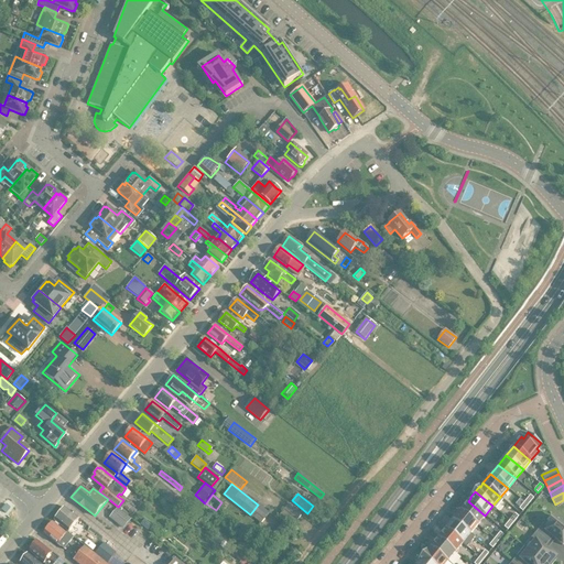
[(524,501),(528,505),(533,498),(530,495),(524,501)]
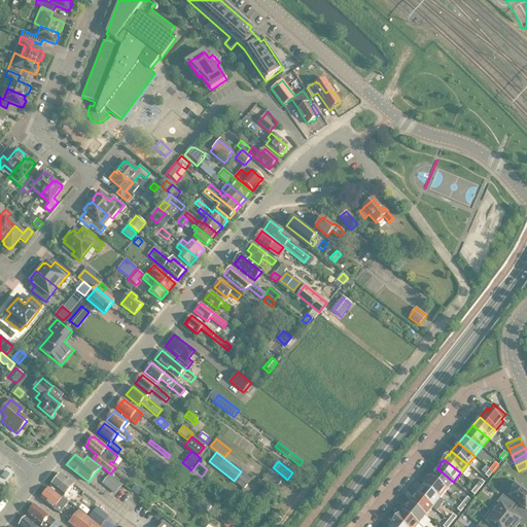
[(437,468),(430,477),(447,490),(453,482),(437,468)]
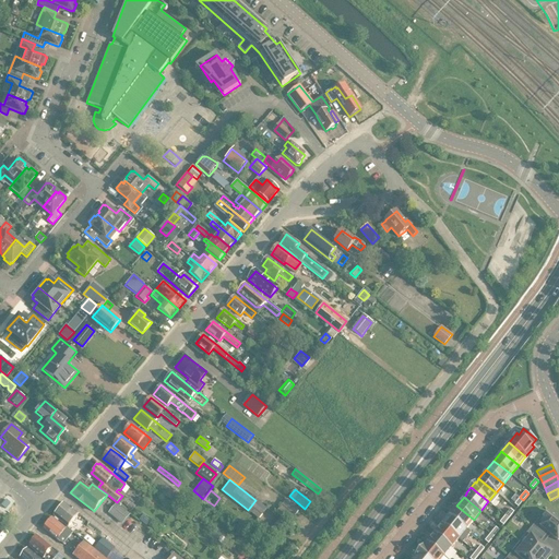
[(523,500),(520,497),(514,503),(518,507),(523,500)]
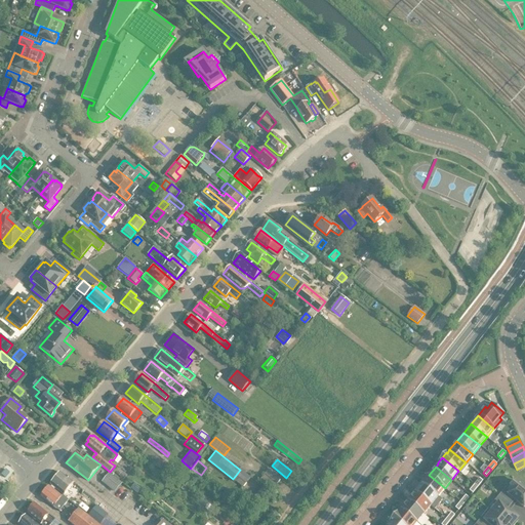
[(265,475),(278,483),(281,478),(269,469),(265,475)]
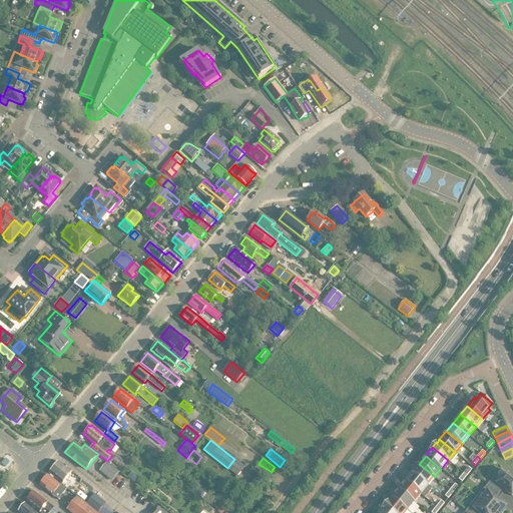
[(72,471),(63,464),(59,461),(49,473),(62,484),(72,471)]
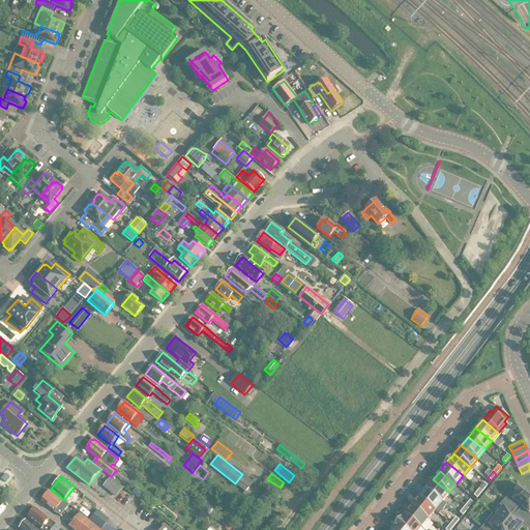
[(102,484),(115,495),(121,488),(109,477),(102,484)]
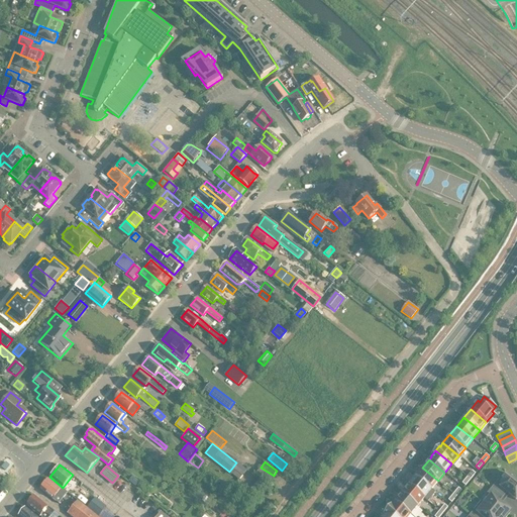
[(229,472),(238,480),(243,474),(233,467),(229,472)]
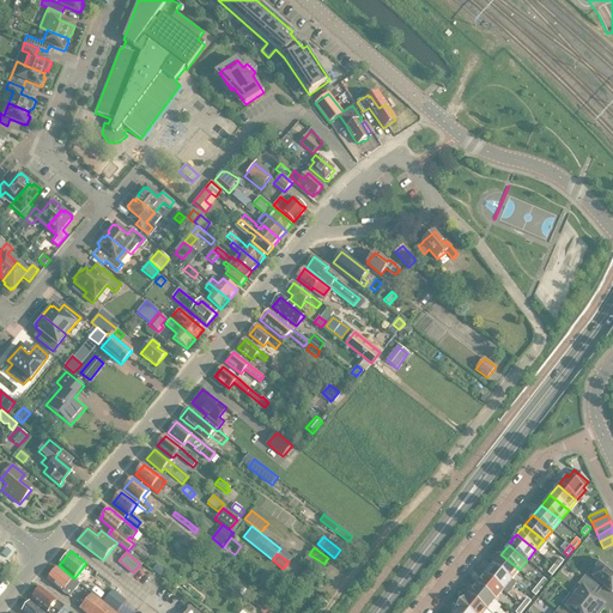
[(309,554),(302,563),(316,574),(322,565),(309,554)]
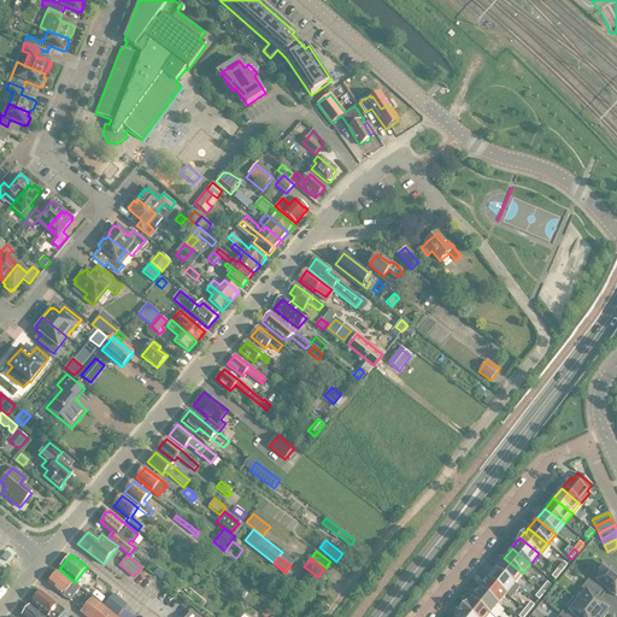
[(515,583),(523,574),(504,558),(495,569),(519,588),(519,587),(515,583)]
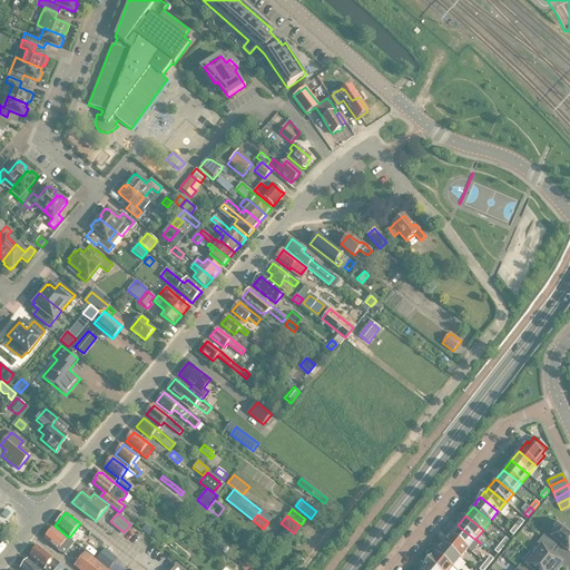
[(514,526),(518,528),(523,521),(520,519),(514,526)]
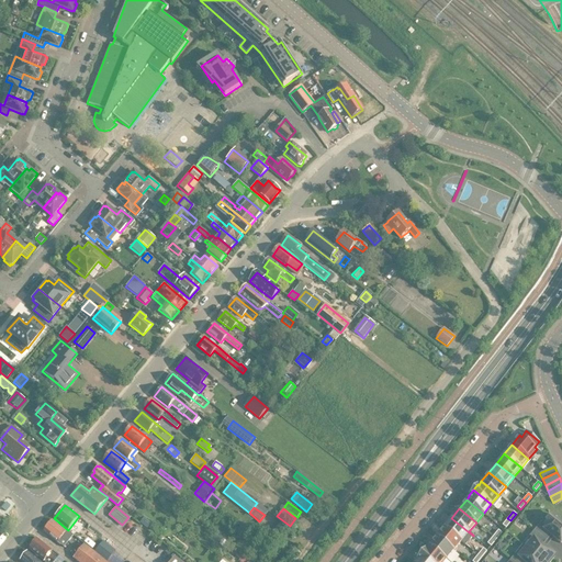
[(541,520),(534,530),(547,540),(550,535),(560,543),(561,540),(561,521),(553,515),(546,524),(541,520)]
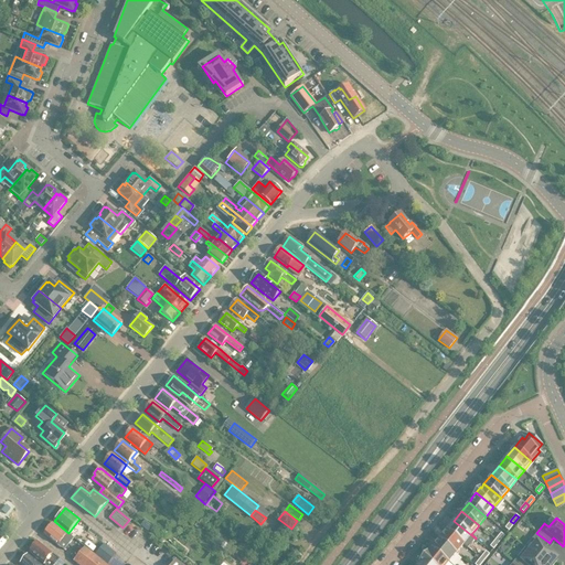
[(454,521),(446,530),(468,547),(476,539),(454,521)]
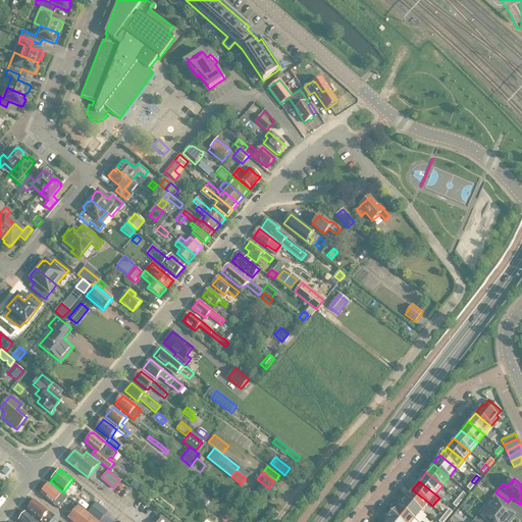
[(474,483),(471,481),(466,487),(469,489),(474,483)]
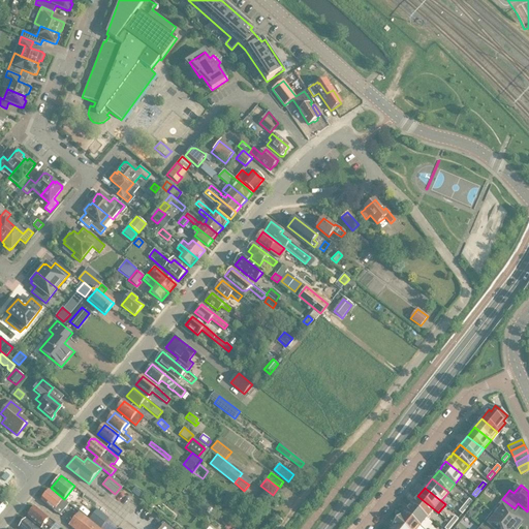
[(50,490),(41,500),(60,515),(69,503),(63,499),(62,500),(50,490)]
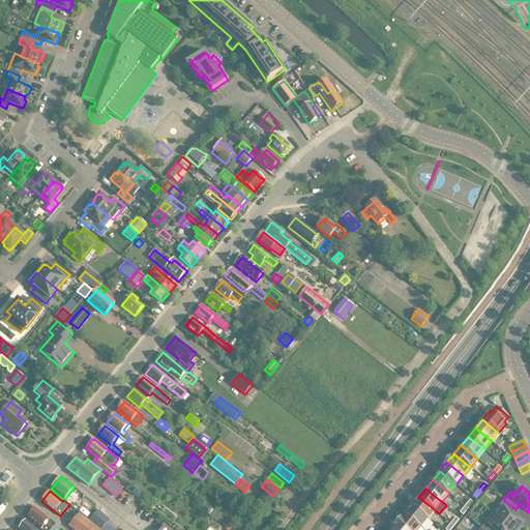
[(438,513),(439,513),(418,497),(411,505),(428,519),(435,510),(438,513)]
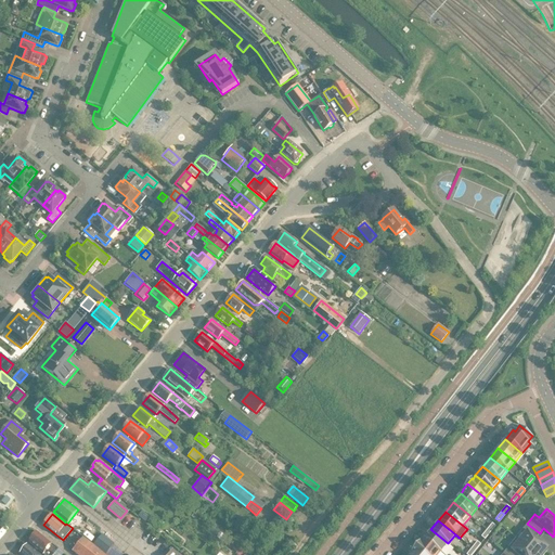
[(487,530),(490,532),(495,526),(492,523),(487,530)]
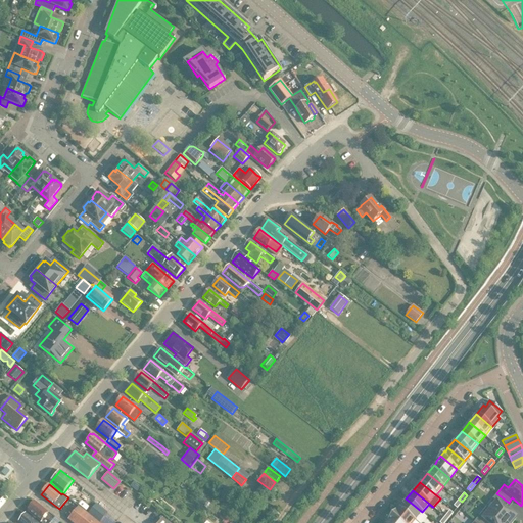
[(220,504),(225,498),(219,493),(215,498),(220,504)]
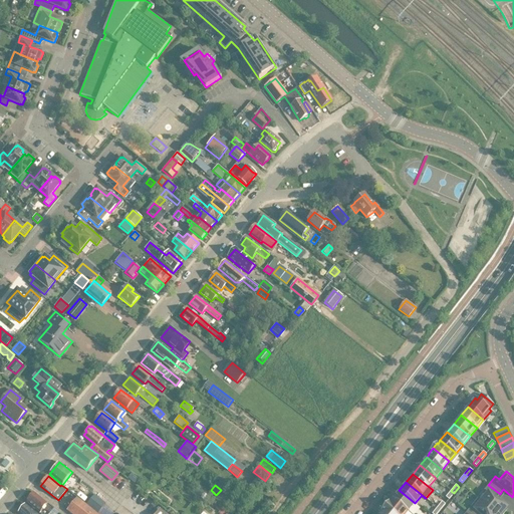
[(496,498),(500,494),(488,485),(484,490),(488,493),(482,501),(478,498),(497,513),(502,513),(506,510),(504,509),(506,507),(496,498)]
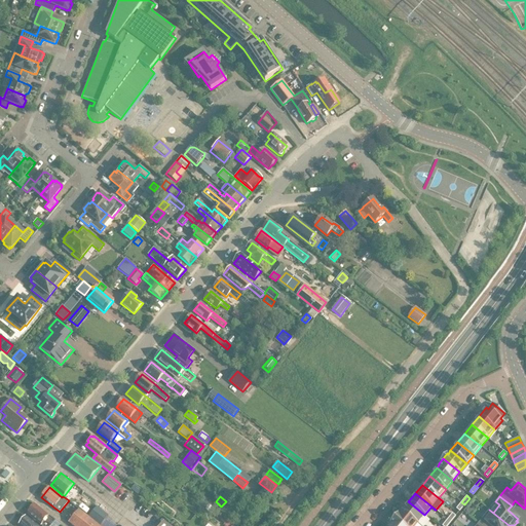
[(424,515),(408,501),(402,511),(417,524),(424,515)]
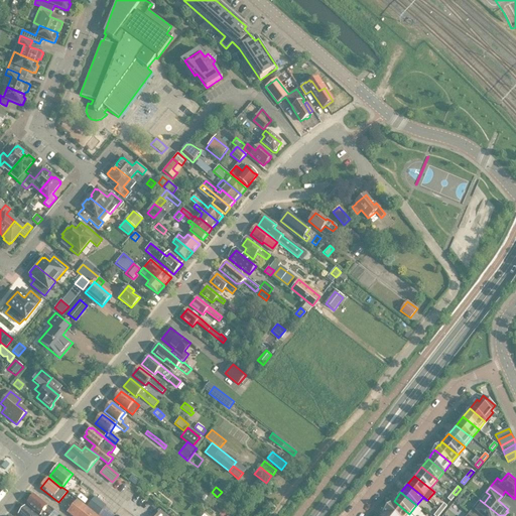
[(450,501),(456,495),(453,493),(447,499),(450,501)]
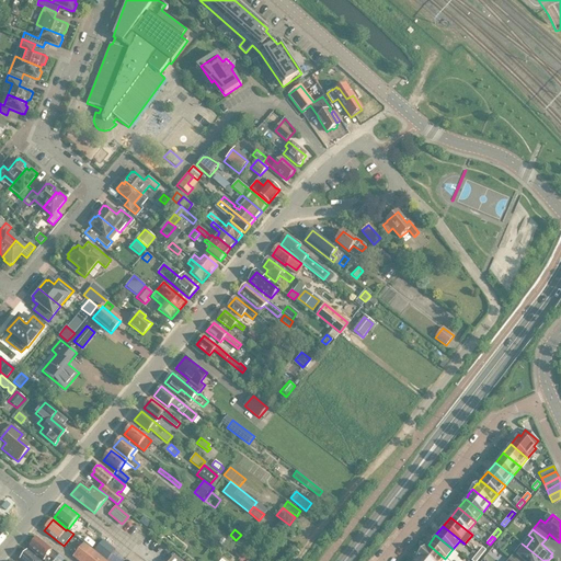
[(61,560),(64,560),(59,556),(37,538),(30,548),(44,559),(43,560),(44,560),(61,560)]
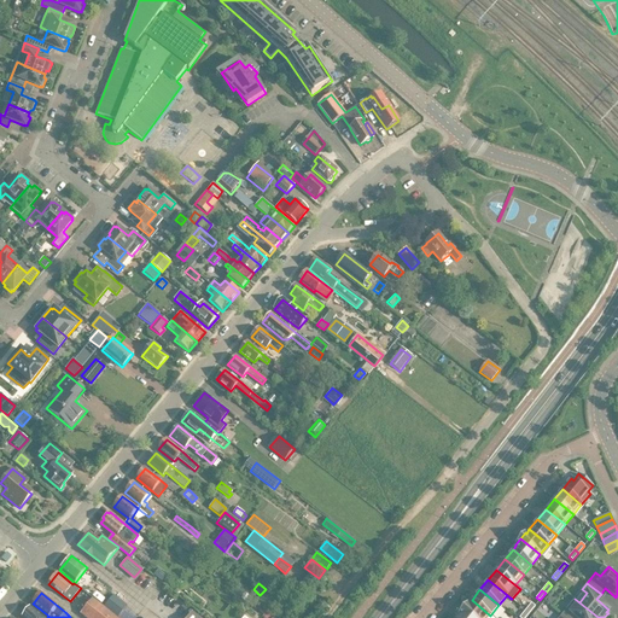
[(104,606),(112,613),(117,617),(126,606),(112,595),(104,606)]
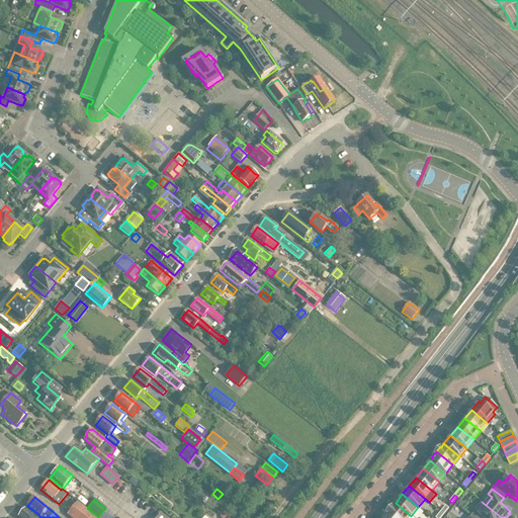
[(459,499),(456,504),(461,508),(465,504),(459,499)]
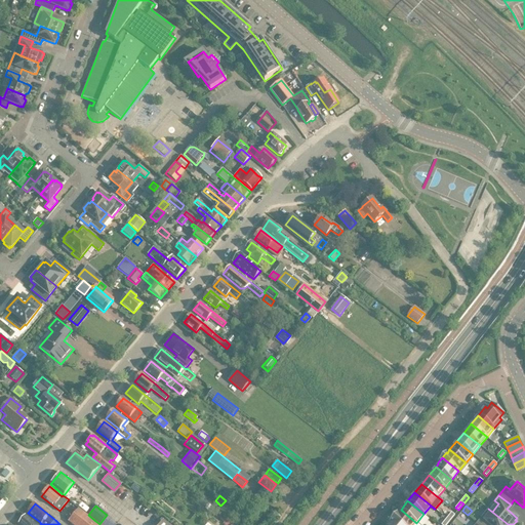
[(73,524),(98,524),(79,509),(69,521),(73,524)]
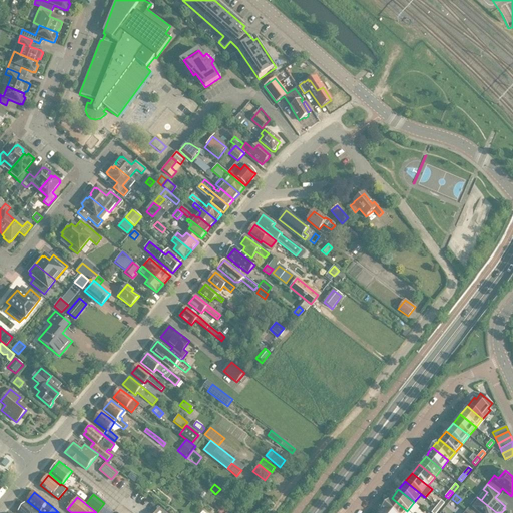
[(496,512),(477,497),(466,510),(469,512),(496,512)]
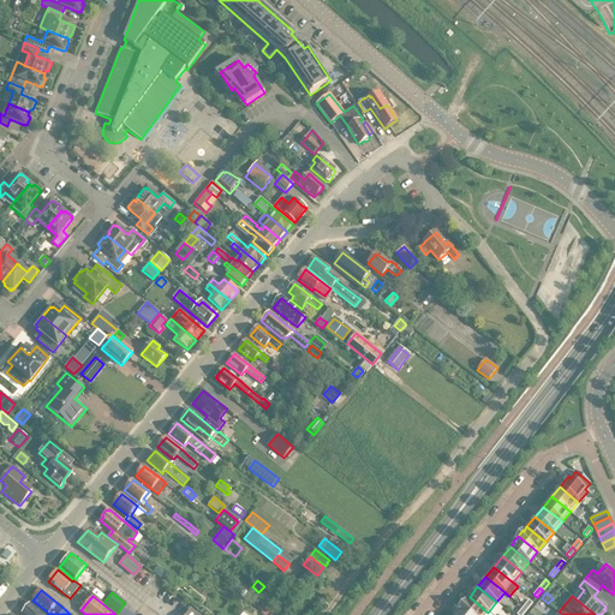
[(485,614),(488,613),(470,597),(466,601),(465,599),(460,605),(471,614),(485,614)]
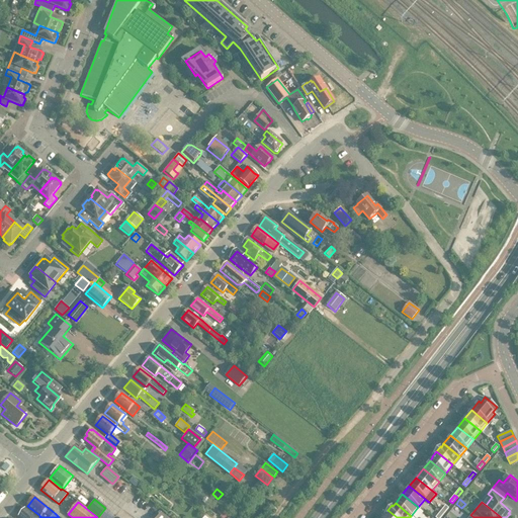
[(440,511),(443,514),(448,508),(445,505),(440,511)]
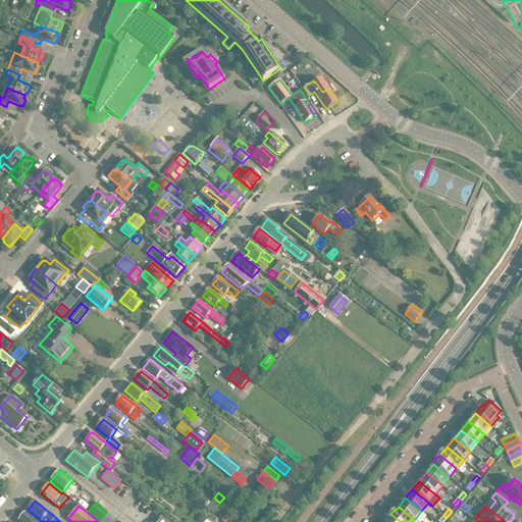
[(19,521),(38,521),(36,520),(35,520),(25,513),(18,521),(19,521)]
